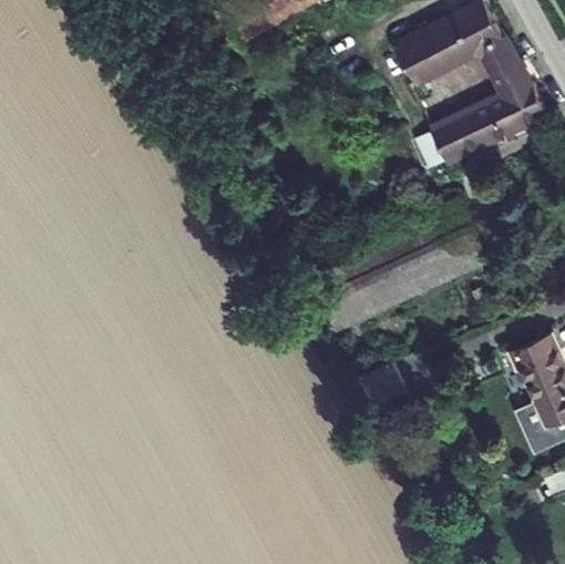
[(392,51),(412,88),(472,54),(481,57),(504,99),(431,134),(445,163),(546,113),(532,84),(530,85),(483,1),(392,51)]
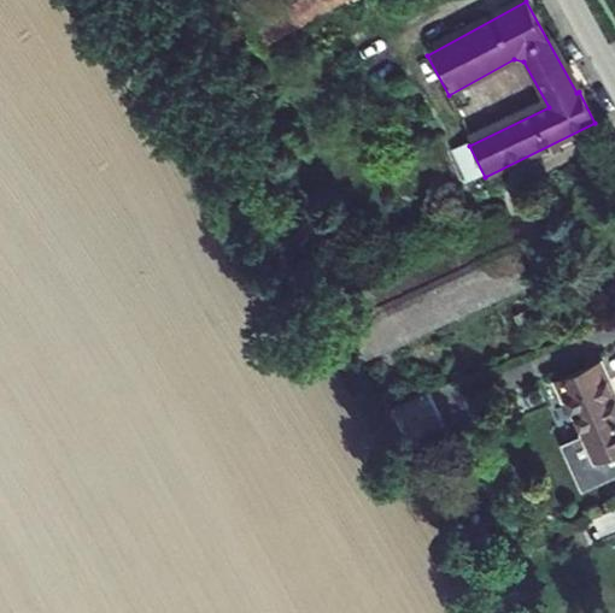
[(452,154),(468,186),(485,177),(469,146),(452,154)]
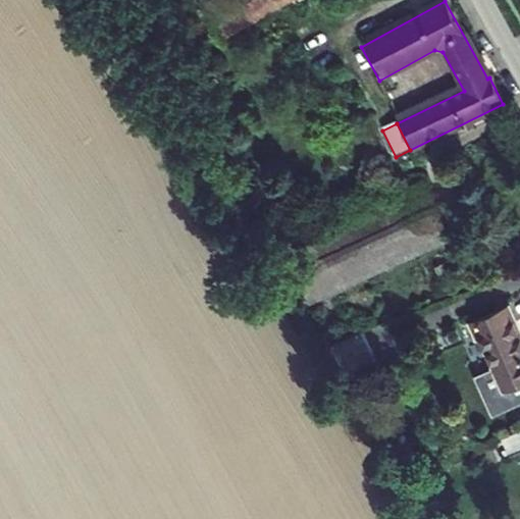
[(519,339),(506,308),(468,325),(476,342),(479,340),(511,409),(519,404),(519,339)]
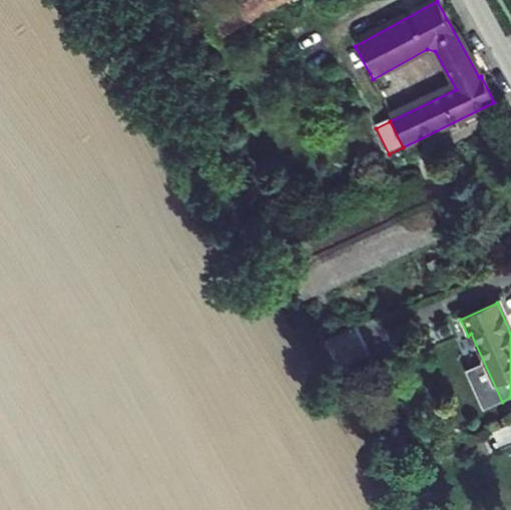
[(333,362),(338,374),(368,360),(354,330),(324,344),(333,362)]
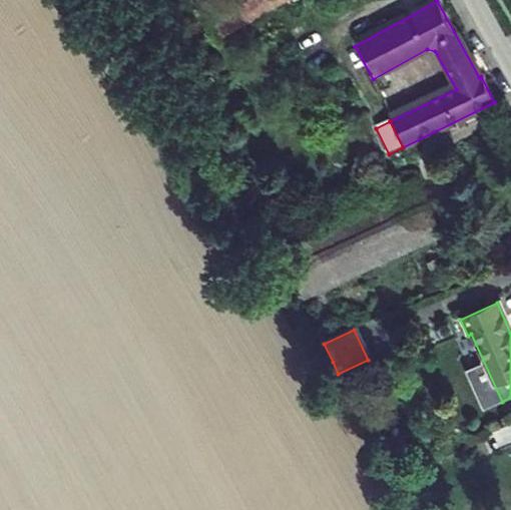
[(338,374),(333,362),(328,365),(333,376),(338,374)]
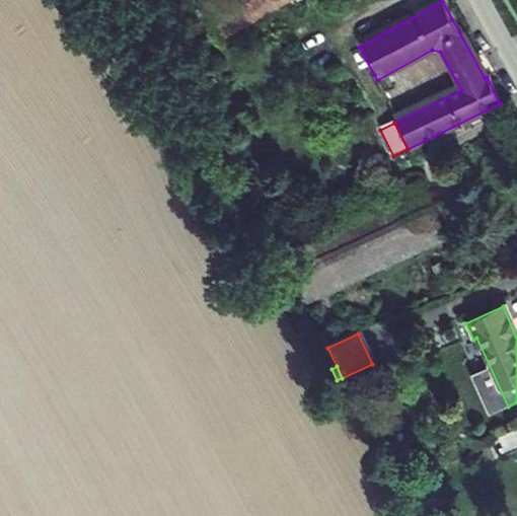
[(516,429),(498,438),(507,459),(516,454),(516,429)]
